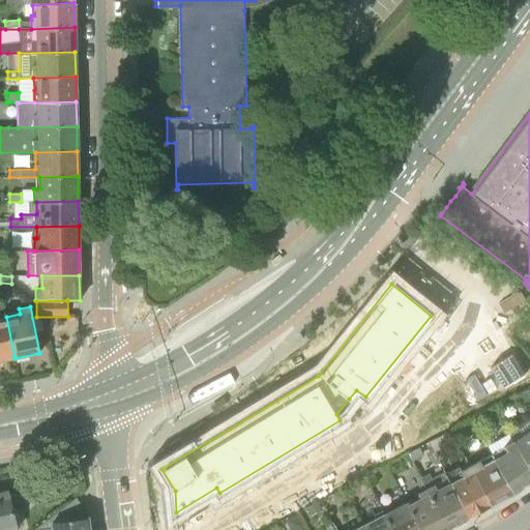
[(0,360),(15,358),(6,317),(0,318),(0,360)]
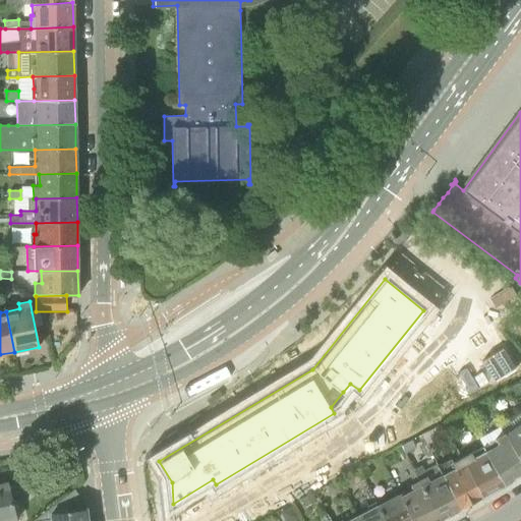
[(513,398),(520,392),(520,387),(518,383),(508,389),(513,398)]
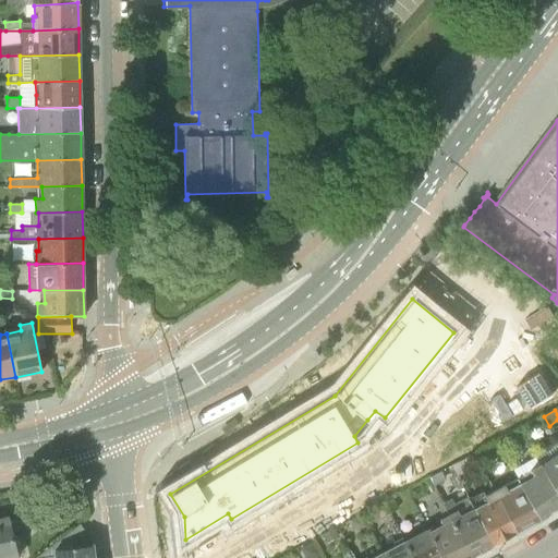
[(483,466),(493,461),(487,450),(476,456),(483,466)]
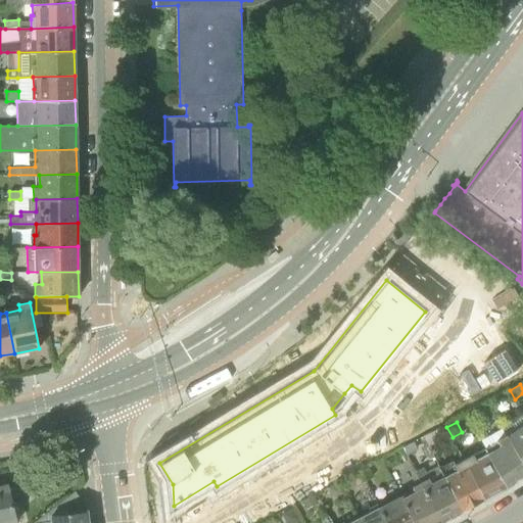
[(522,423),(507,434),(506,434),(522,463),(522,423)]
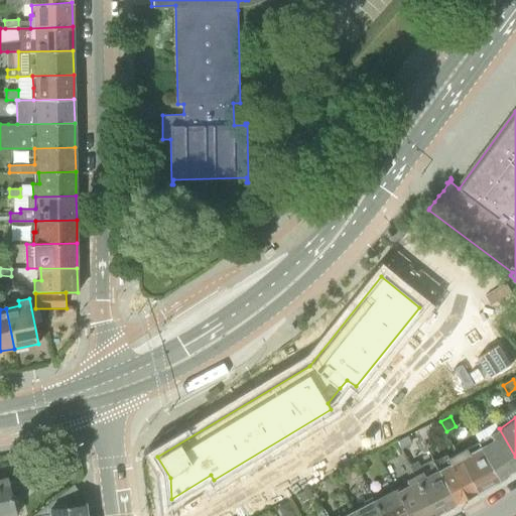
[(441,428),(436,419),(427,424),(432,433),(441,428)]
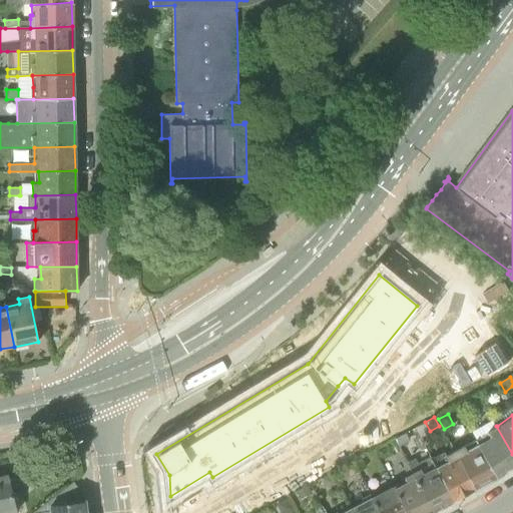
[(512,466),(512,454),(496,426),(487,431),(488,434),(476,439),(496,477),(512,466)]
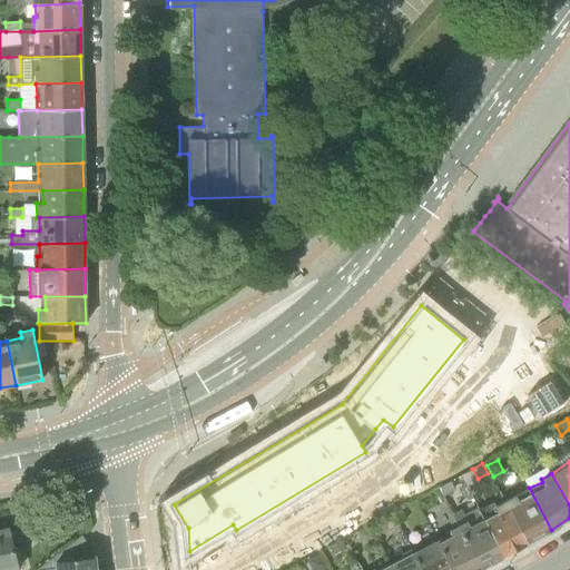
[(454,490),(450,481),(438,488),(443,497),(454,490)]
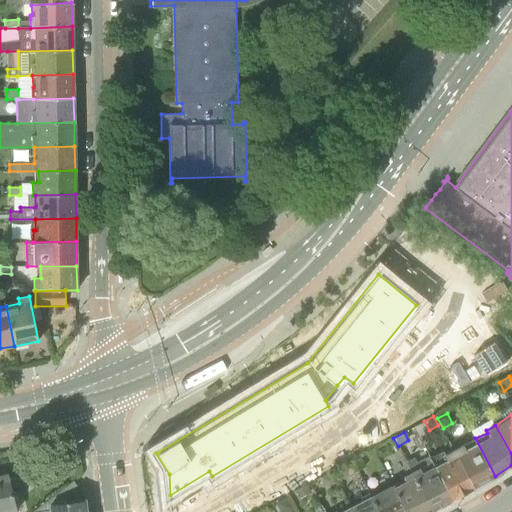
[(495,476),(475,438),(452,450),(473,489),(495,476)]
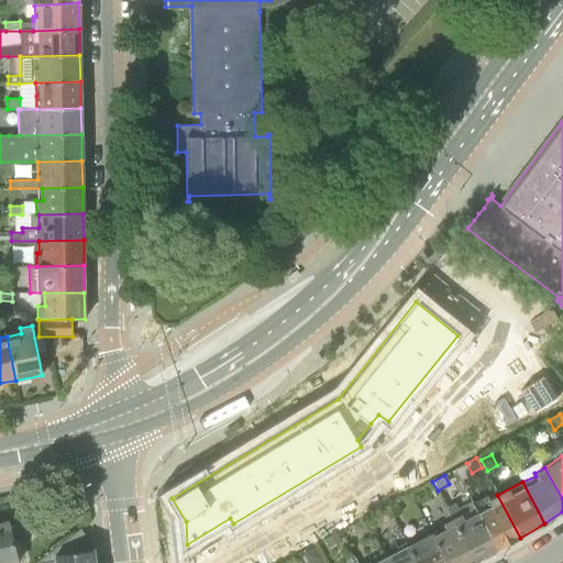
[(520,538),(497,495),(489,499),(486,494),(472,501),(497,551),(520,538)]
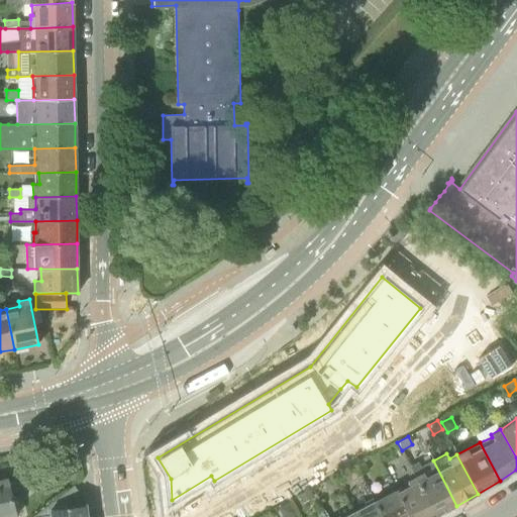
[(456,506),(433,460),(421,467),(418,462),(410,467),(415,476),(435,516),(456,506)]
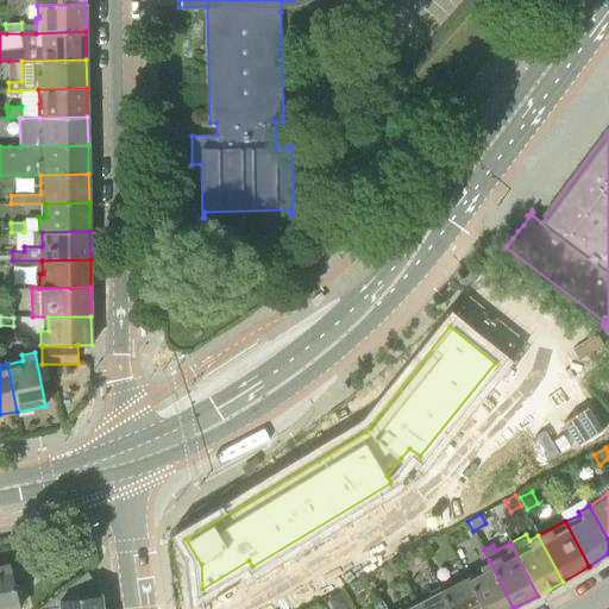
[(420,548),(425,559),(435,553),(429,544),(420,548)]
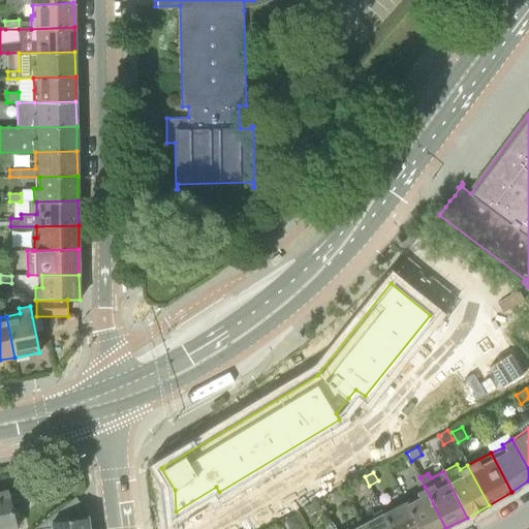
[(369,486),(365,476),(355,481),(361,490),(369,486)]
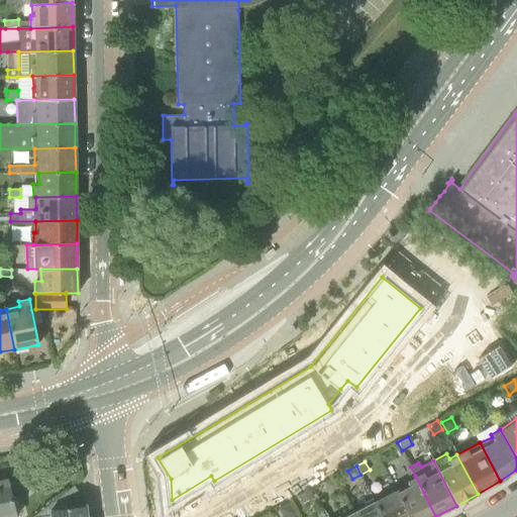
[(333,491),(339,488),(333,476),(322,483),(326,489),(333,491)]
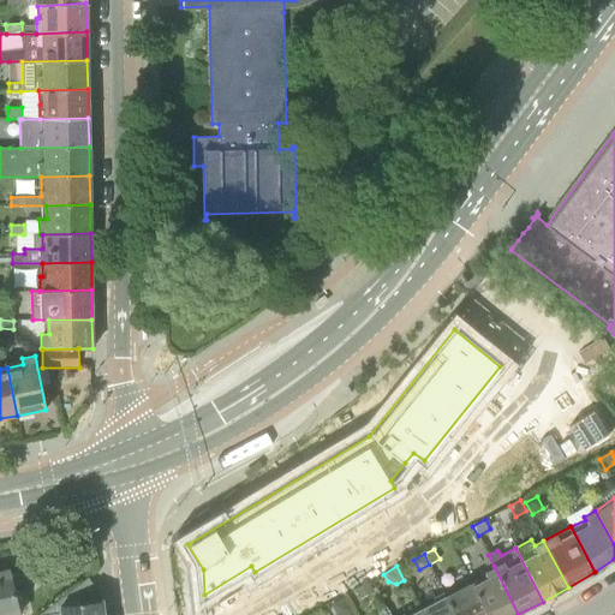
[(487,577),(473,584),(488,614),(517,614),(518,614),(494,566),(483,571),(487,577)]
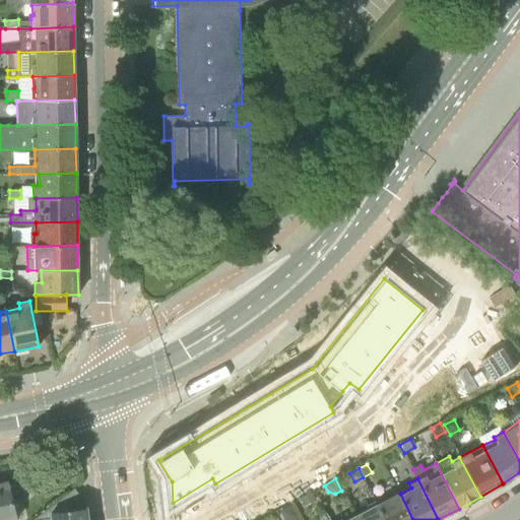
[(7,483),(0,484),(0,519),(15,519),(12,503),(18,501),(14,482),(7,484),(7,483)]
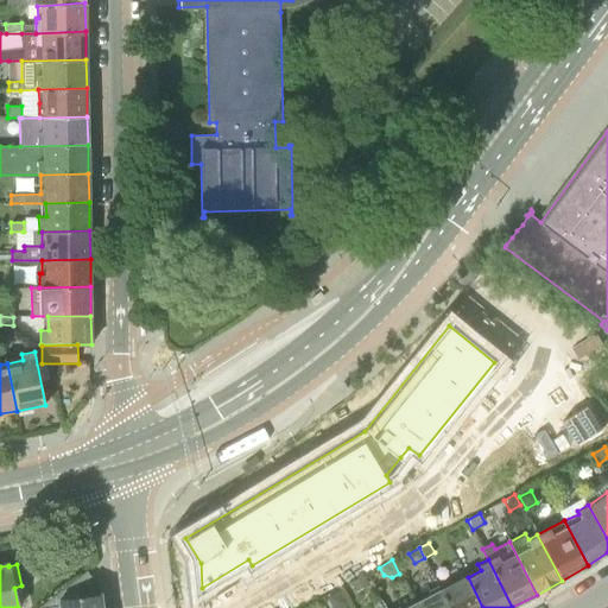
[(87,571),(43,605),(43,607),(102,607),(101,594),(99,588),(87,571)]
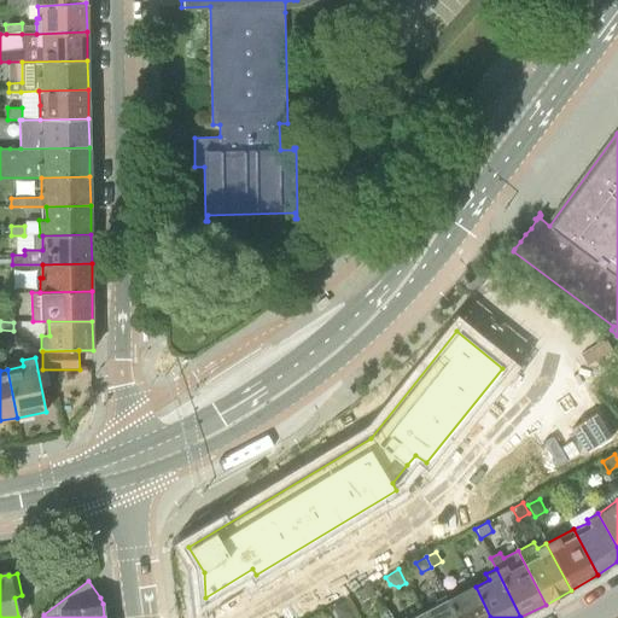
[(490,617),(476,587),(473,588),(472,584),(447,598),(456,617),(490,617)]
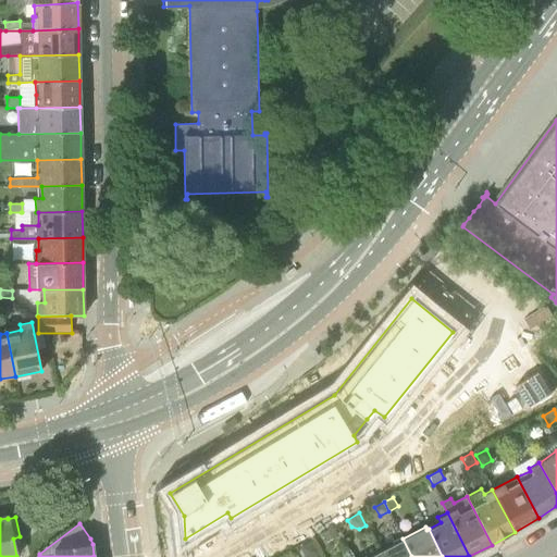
[(326,543),(338,536),(333,528),(321,533),(326,543)]
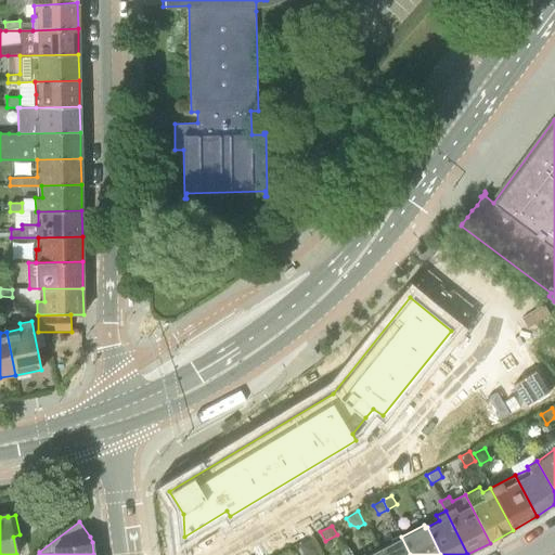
[(410,554),(401,537),(400,533),(390,539),(392,542),(379,549),(382,554),(410,554)]
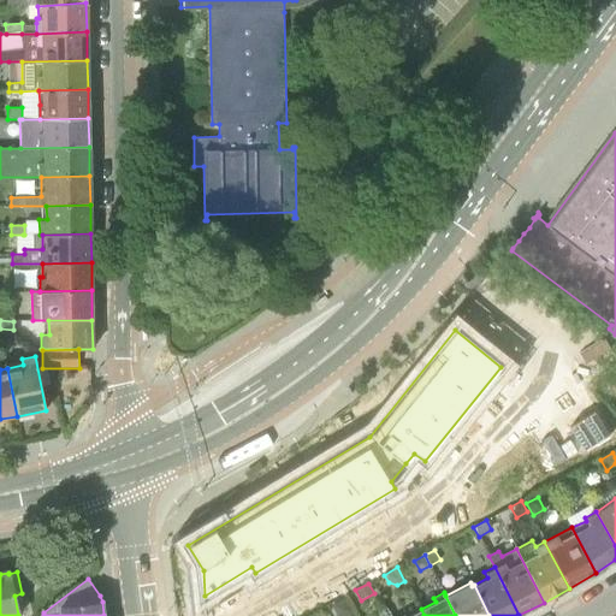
[(342,615),(353,611),(345,598),(332,605),(337,615),(342,615)]
